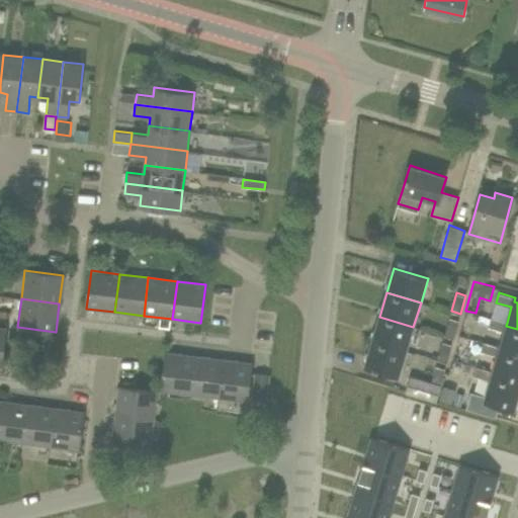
[(372,341),(406,351),(413,327),(379,317),(372,341)]
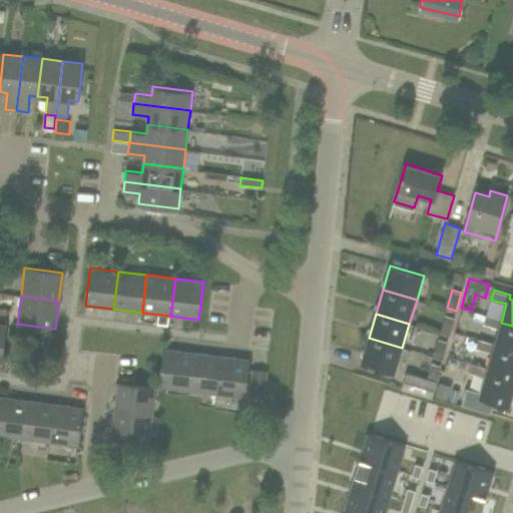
[(440,333),(449,335),(454,317),(445,314),(440,333)]
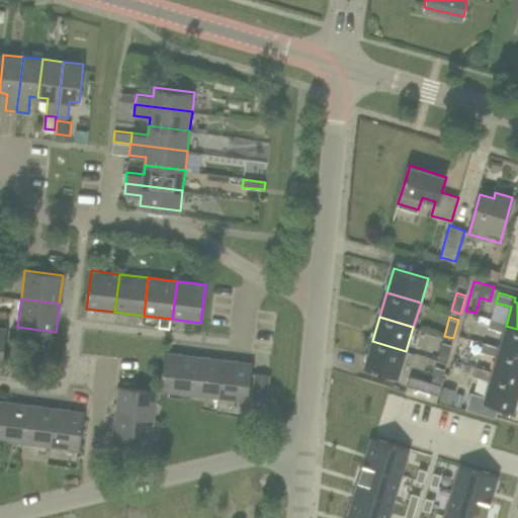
[(498,351),(517,356),(517,329),(506,326),(507,323),(491,318),(489,327),(504,331),(500,346),(498,351)]
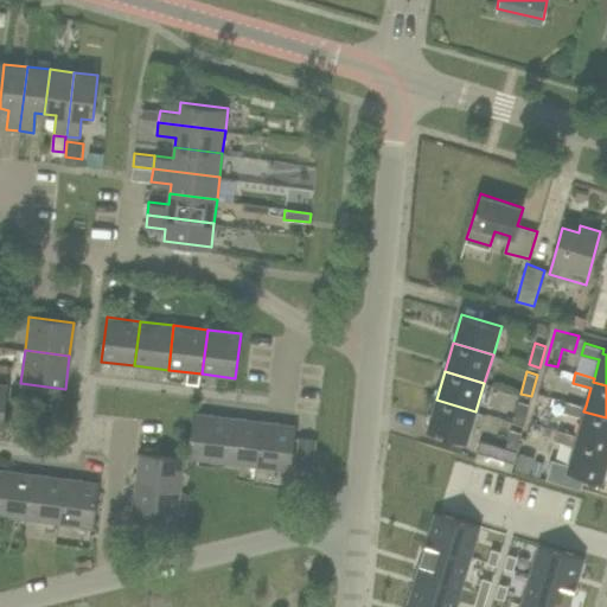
[(475,411),(436,400),(427,429),(467,441),(475,411)]
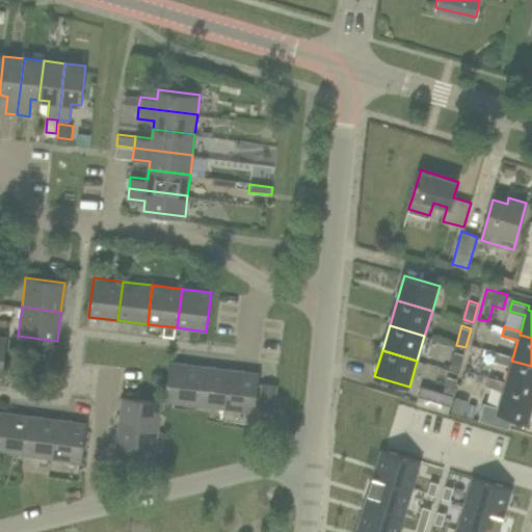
[(464,353),(454,350),(449,369),(458,372),(464,353)]
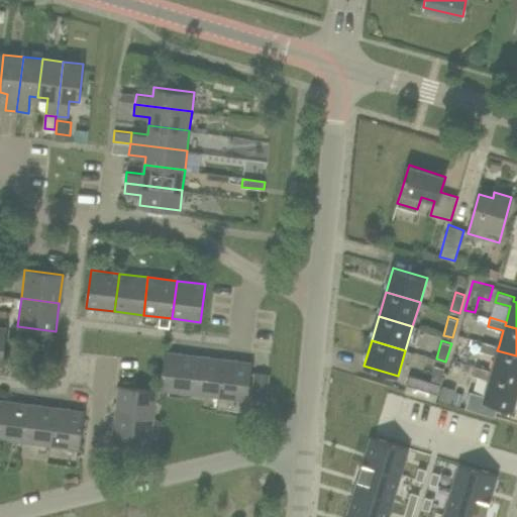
[(516,383),(516,355),(497,350),(499,345),(483,341),(481,350),(496,354),(492,371),(490,375),(516,383)]
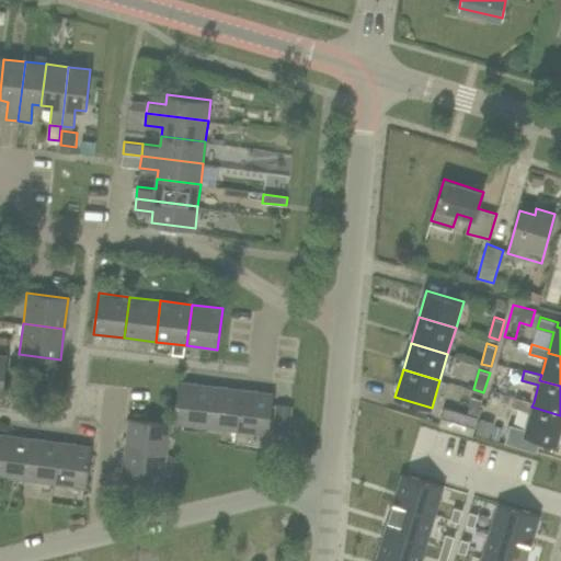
[(174,422),(205,425),(210,385),(179,380),(174,422)]
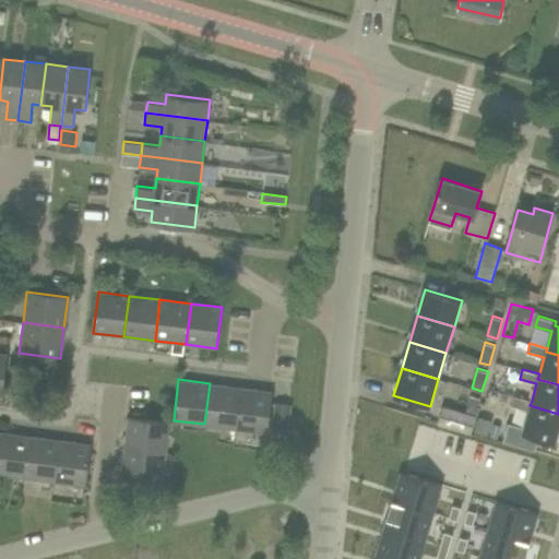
[(236,428),(240,387),(210,383),(204,424),(236,428)]
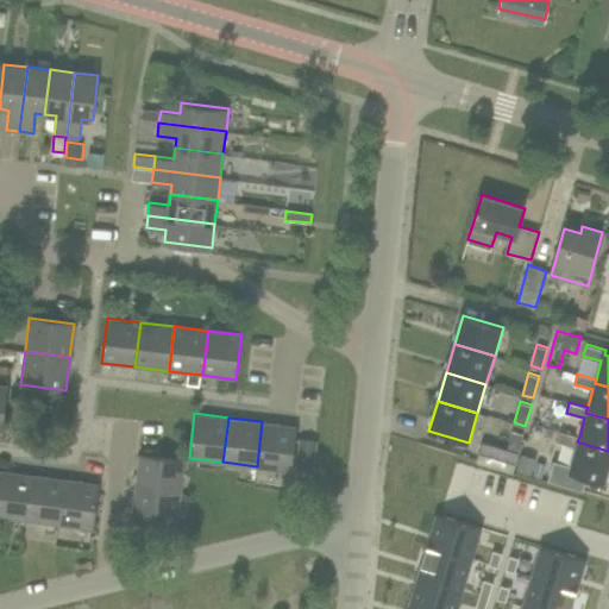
[(296,426),(262,421),(257,466),(290,470),(296,426)]
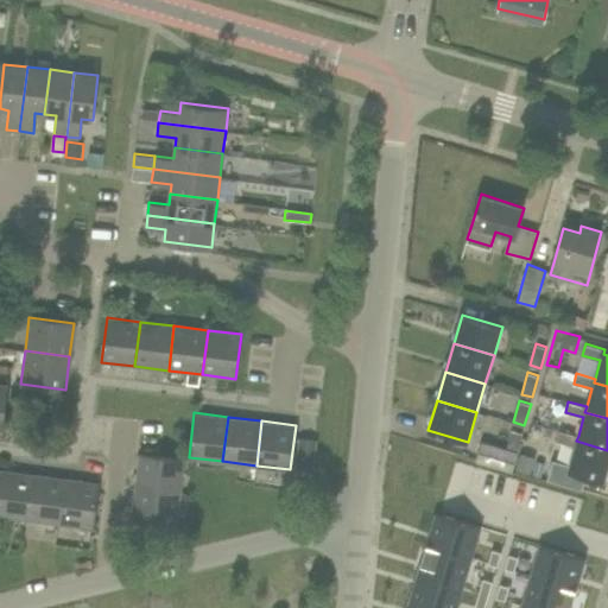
[(512,470),(523,432),(512,429),(505,450),(479,443),(474,458),(512,470)]
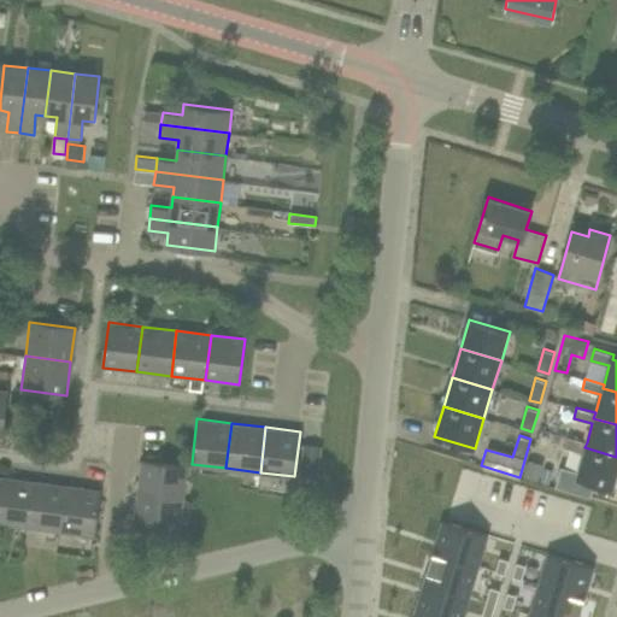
[(616,457),(585,447),(587,442),(568,436),(564,447),(583,453),(577,475),(559,470),(554,487),(591,498),(594,483),(612,488),(616,470),(616,457)]
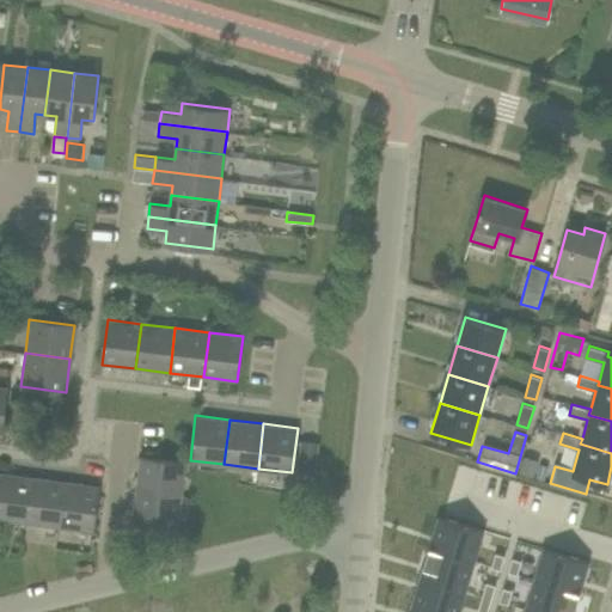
[(297,473),(316,476),(319,441),(301,439),(297,473)]
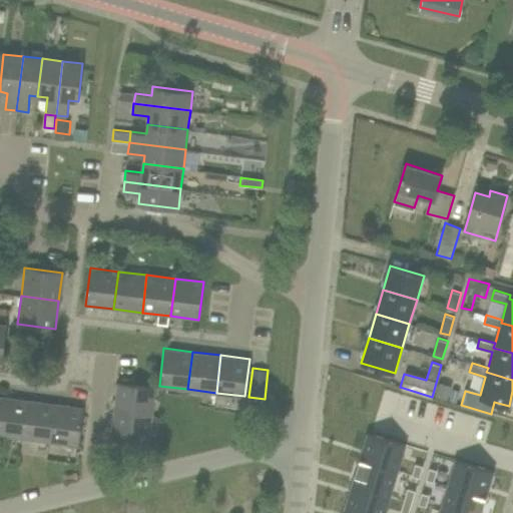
[(448,400),(452,385),(439,382),(435,397),(448,400)]
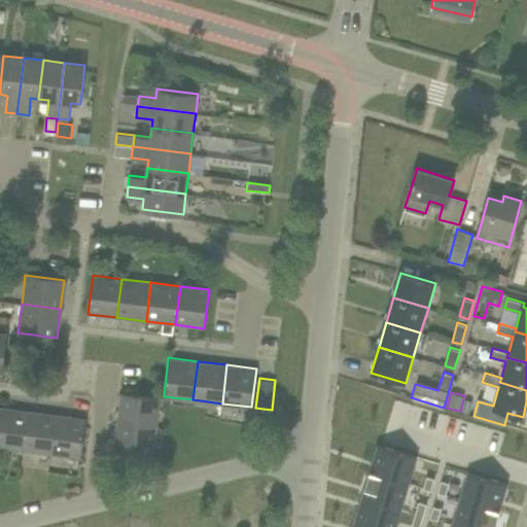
[(116,422),(155,426),(159,397),(140,396),(119,394),(116,422)]
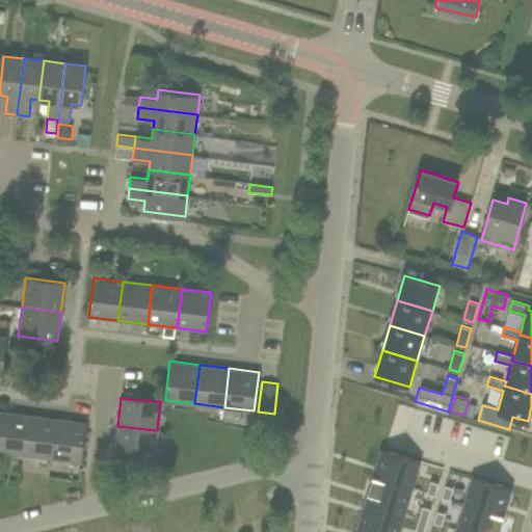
[(0,409),(0,450),(22,453),(27,414),(0,409)]
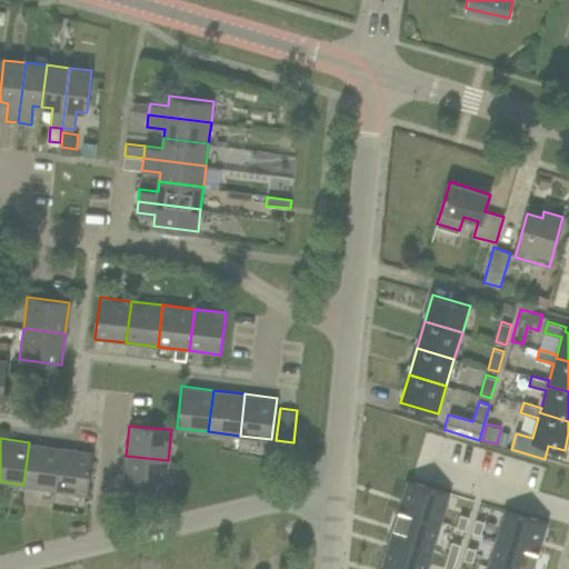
[(60,447),(29,442),(23,485),(55,488),(60,447)]
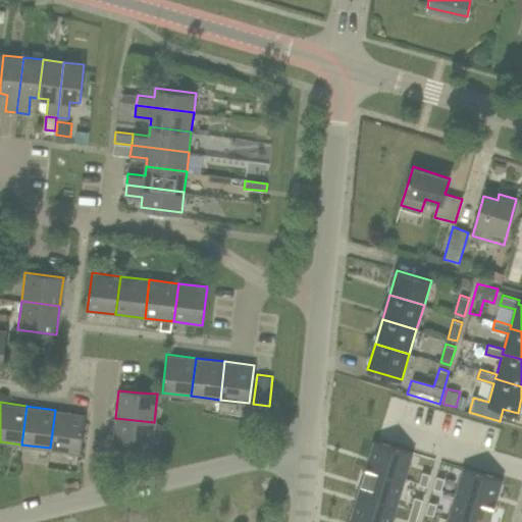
[(84,414),(55,410),(50,448),(79,452),(84,414)]
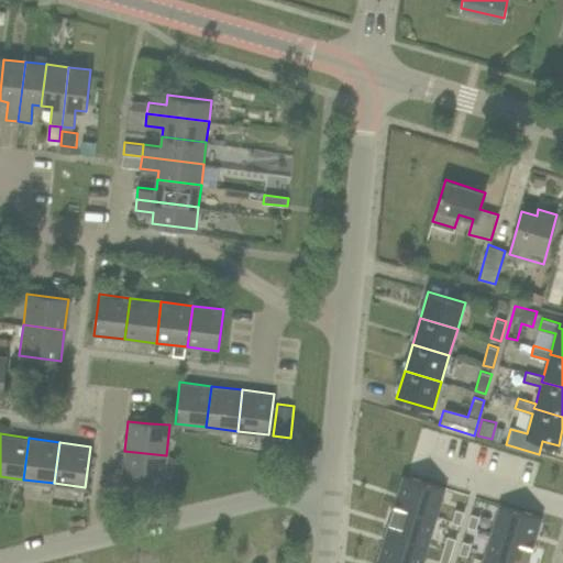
[(166,455),(124,451),(122,482),(163,486),(166,455)]
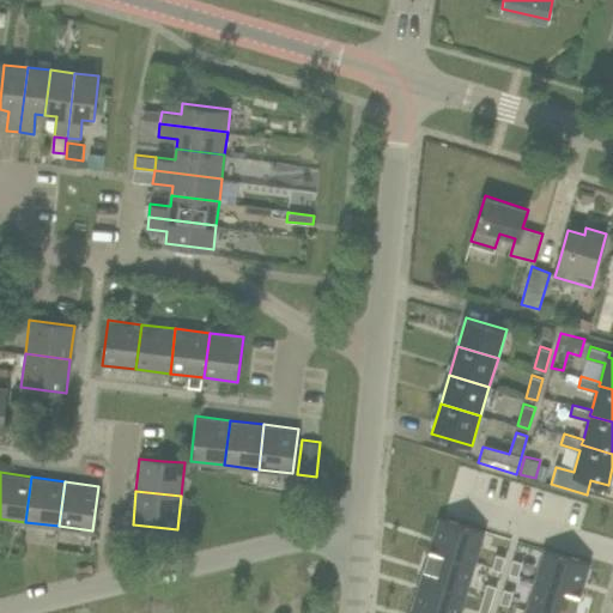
[(475,562),(485,532),(511,540),(511,539),(439,517),(434,536),(432,541),(430,548),(475,562)]
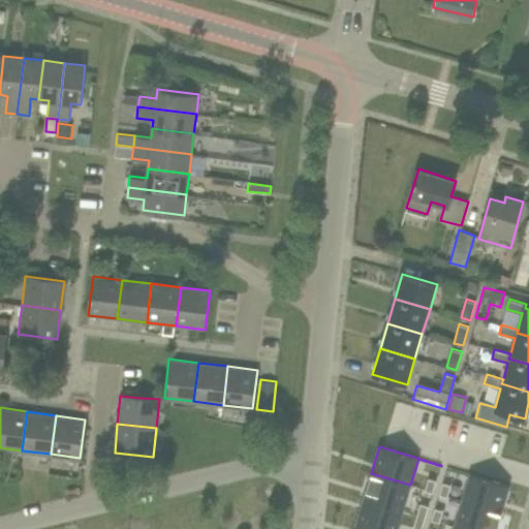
[(504,502),(509,486),(447,467),(470,474),(462,500),(501,512),(503,506),(504,502)]
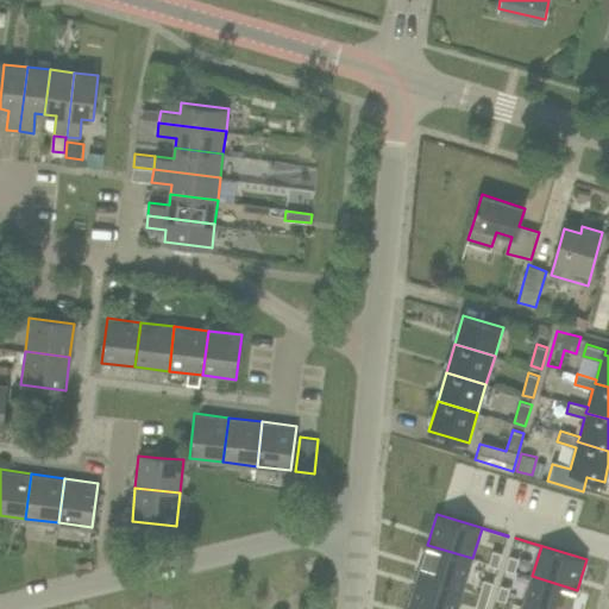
[(464,588),(472,558),(427,545),(421,563),(420,567),(419,575),(464,588)]
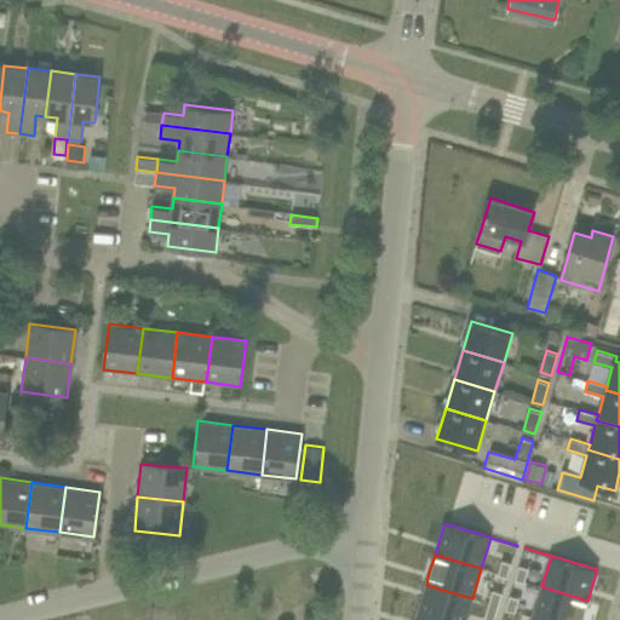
[(503,560),(498,574),(507,577),(511,563),(503,560)]
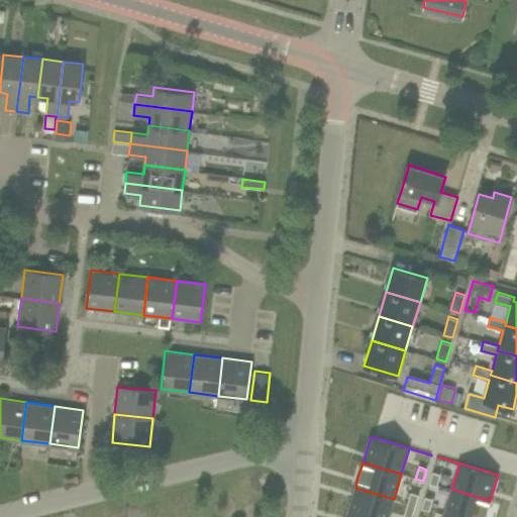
[(433,471),(429,483),(437,485),(441,474),(433,471)]
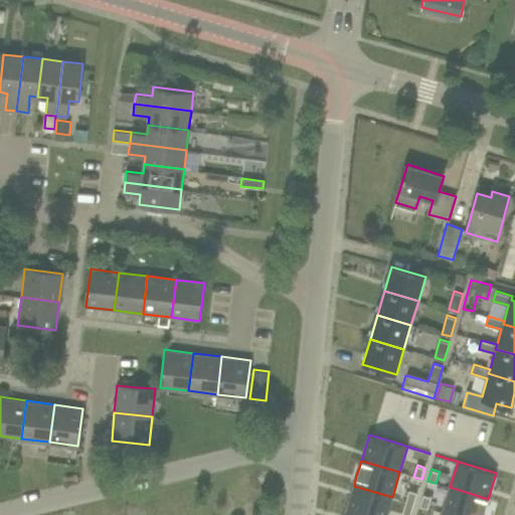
[(360,514),(386,514),(392,497),(354,486),(352,492),(351,496),(346,511),(360,514)]
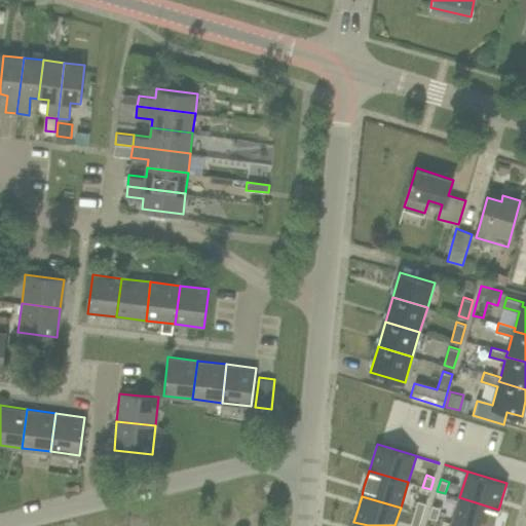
[(493,525),(498,510),(459,497),(451,523),(460,525),(493,525)]
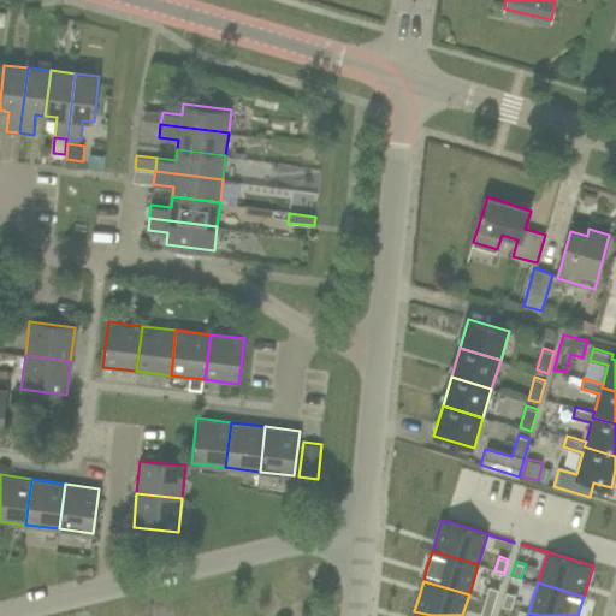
[(490,586),(486,600),(495,603),(499,588),(490,586)]
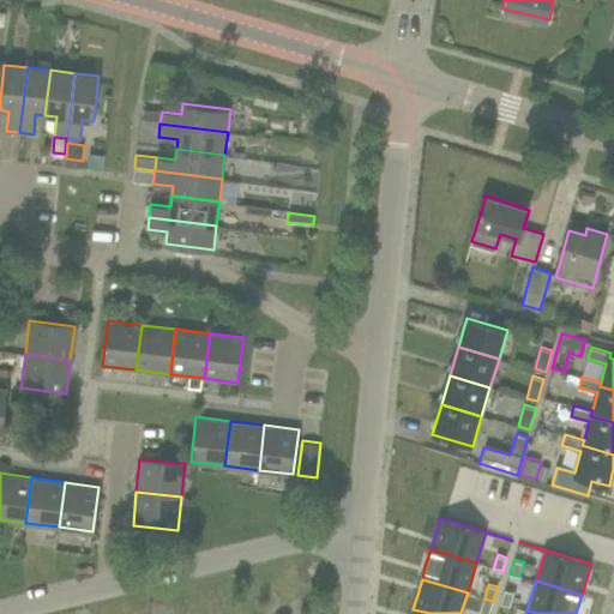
[(505,589),(501,603),(511,606),(515,591),(505,589)]
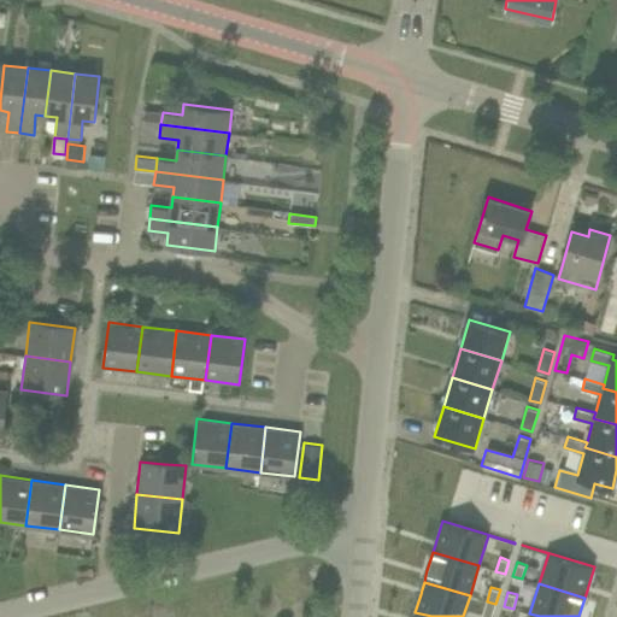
[(487,601),(483,615),(489,616),(492,616),(495,604),(487,601)]
